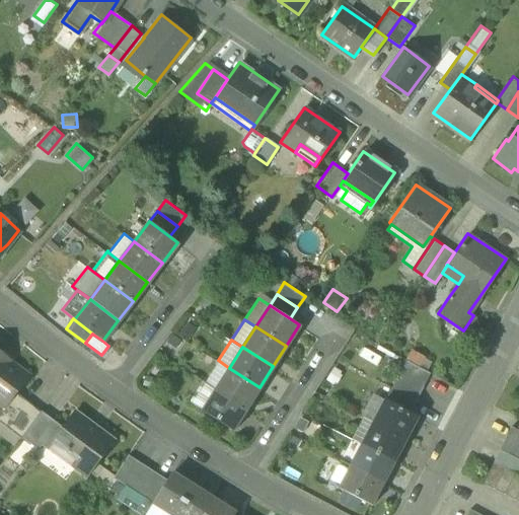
[(426,356),(411,348),(405,359),(420,366),(426,356)]
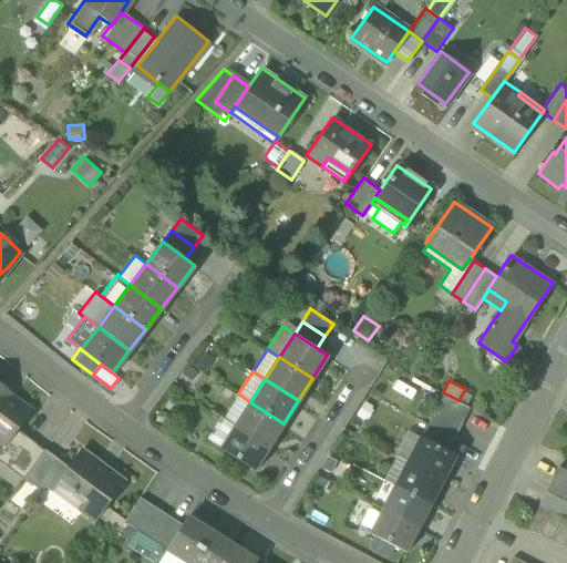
[(0,441),(4,444),(7,447),(18,432),(33,411),(12,396),(14,392),(0,381),(0,441)]
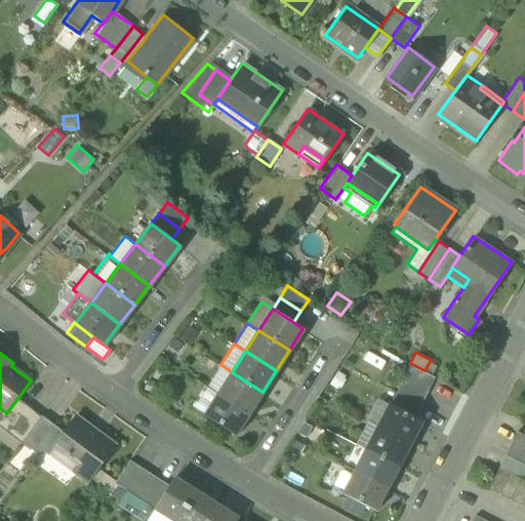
[(410,363),(403,377),(429,390),(435,376),(410,363)]
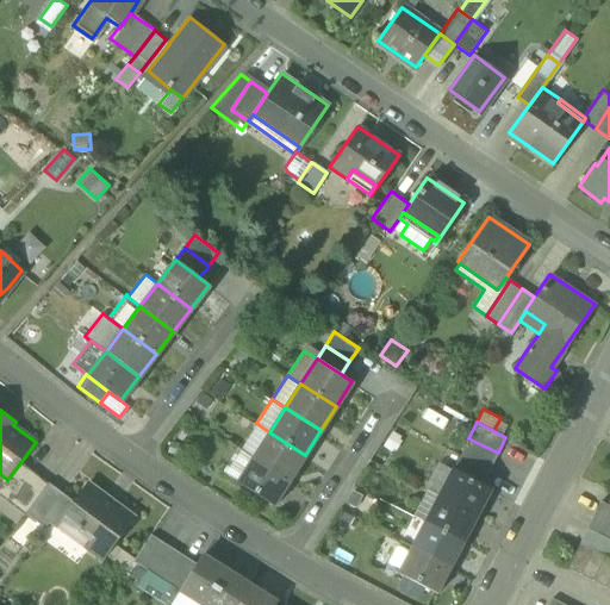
[(269,432),(256,423),(241,448),(254,456),(269,432)]
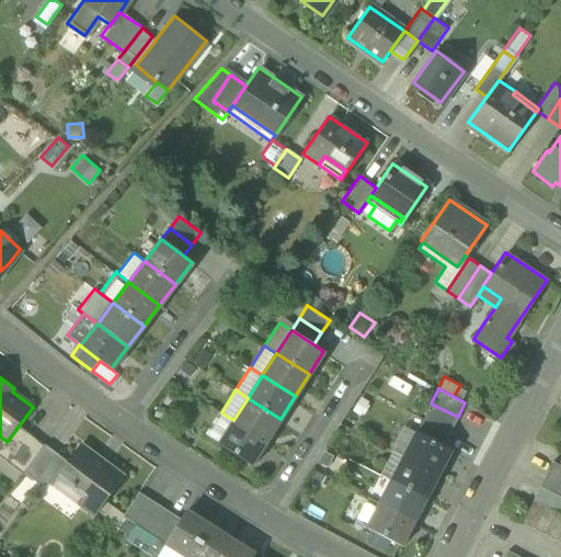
[(266,441),(281,419),(248,398),(233,420),(266,441)]
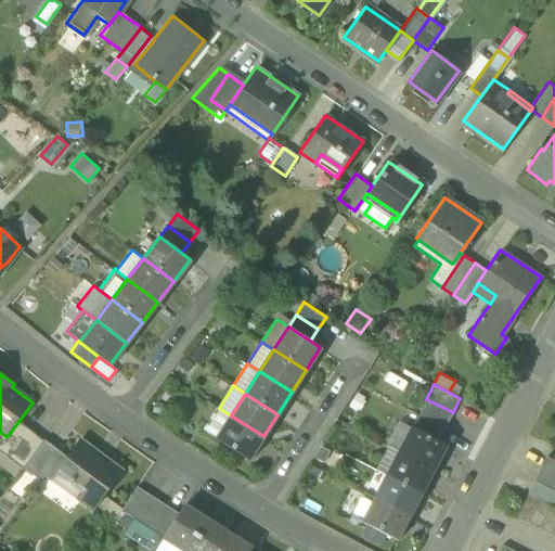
[(446,426),(453,412),(426,399),(420,413),(446,426)]
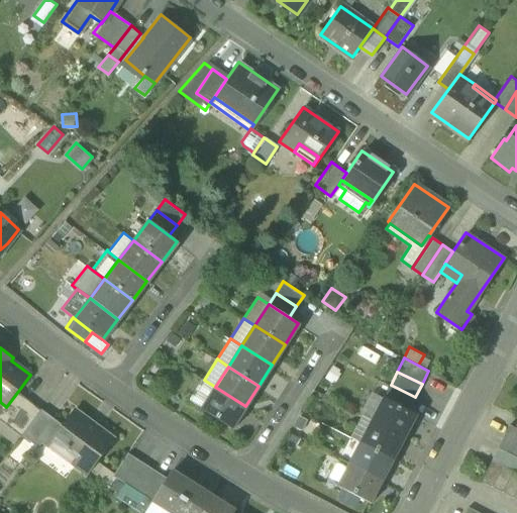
[(202,408),(215,387),(204,380),(202,378),(188,400),(202,408)]
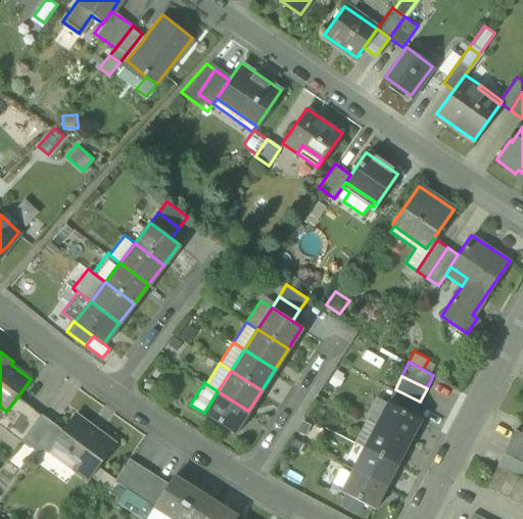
[(413,415),(420,402),(395,389),(388,402),(413,415)]
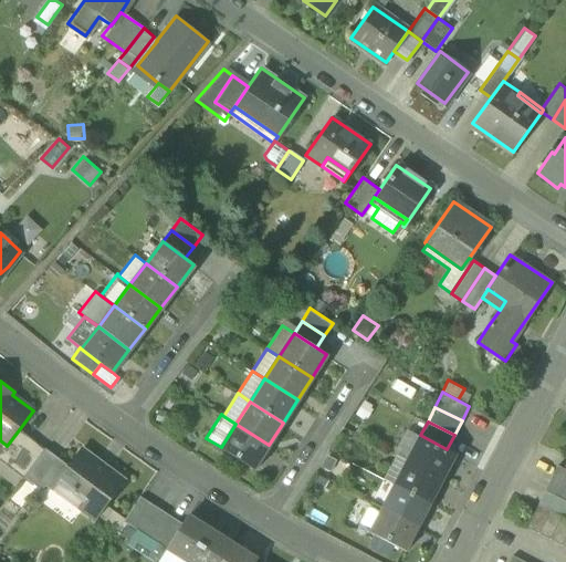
[(253,468),(269,445),(236,424),(221,447),(253,468)]
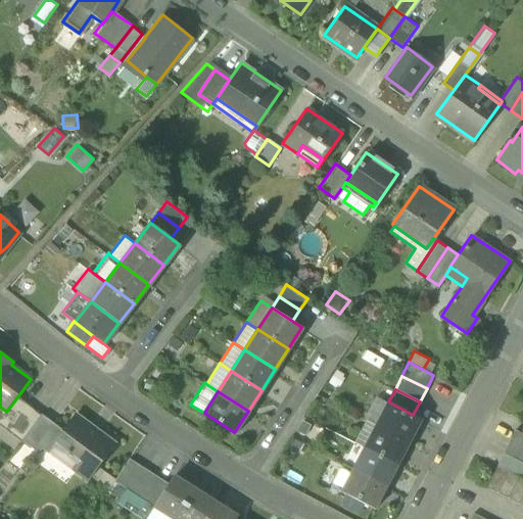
[(376,425),(388,402),(375,394),(363,418),(366,419),(376,425)]
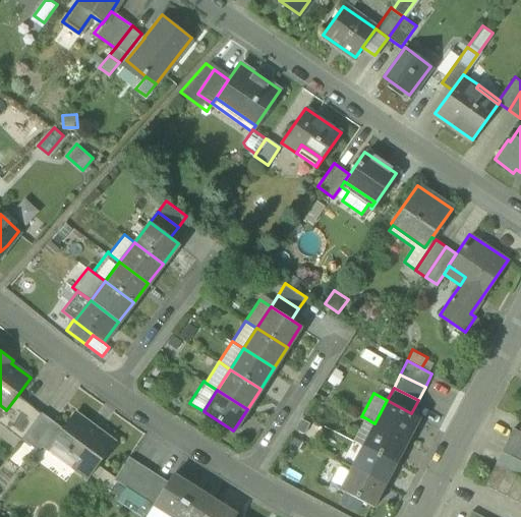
[(0,422),(21,439),(22,438),(39,414),(16,397),(6,410),(4,408),(0,413),(0,422)]
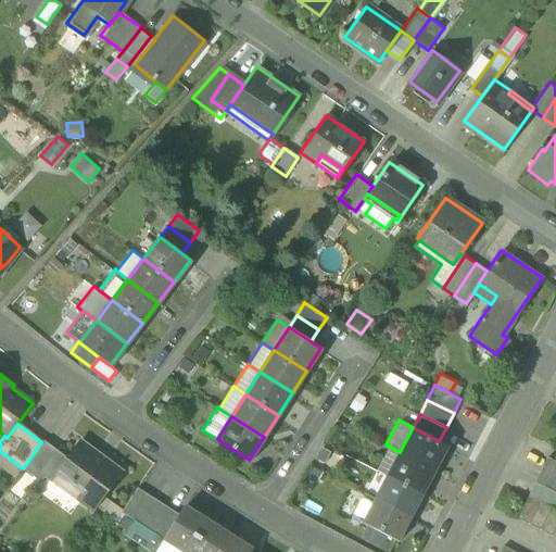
[(413,427),(400,452),(433,469),(445,444),(439,441),(413,427)]
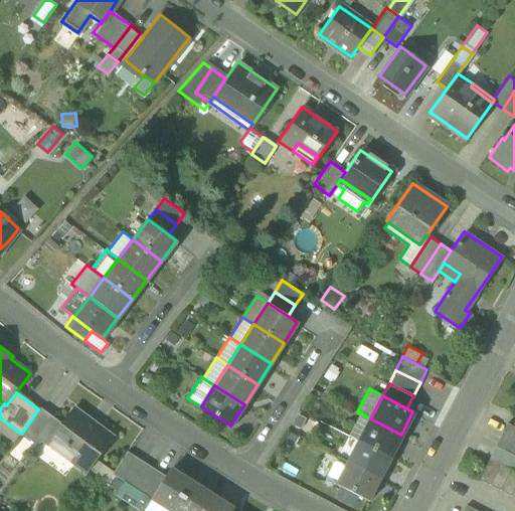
[(40,406),(38,409),(22,433),(38,445),(42,439),(37,436),(52,415),(40,406)]
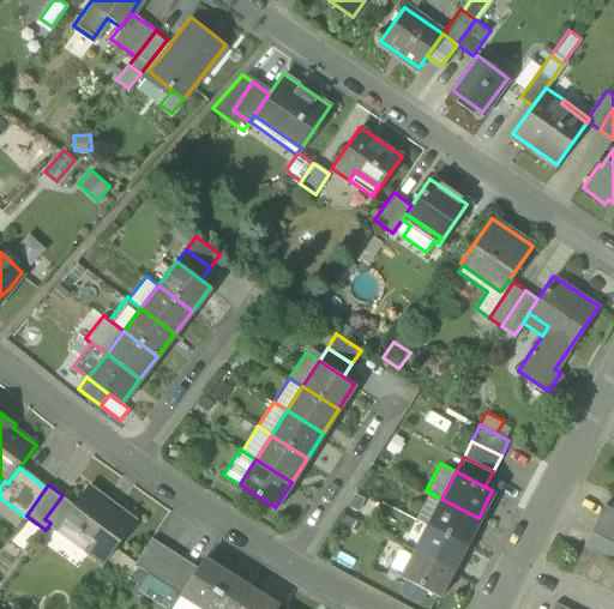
[(86,549),(104,561),(136,518),(89,484),(76,505),(62,495),(44,519),(50,523),(74,541),(79,534),(91,542),(86,549)]
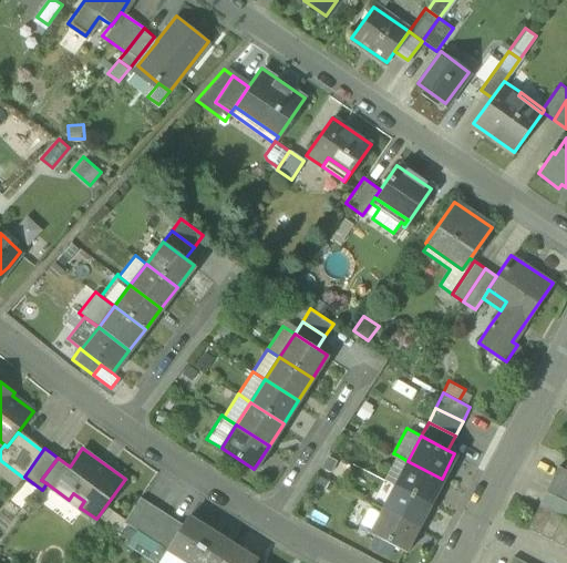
[(383,478),(395,484),(408,461),(397,454),(383,478)]
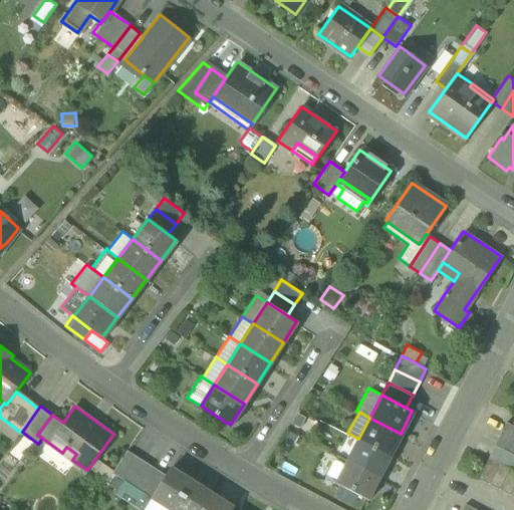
[(390,455),(401,434),(369,418),(358,439),(390,455)]
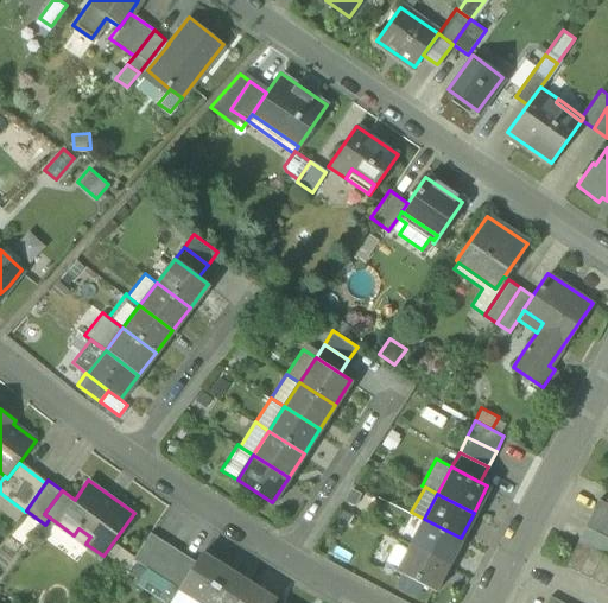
[(607,506),(596,501),(584,525),(607,537),(607,506)]
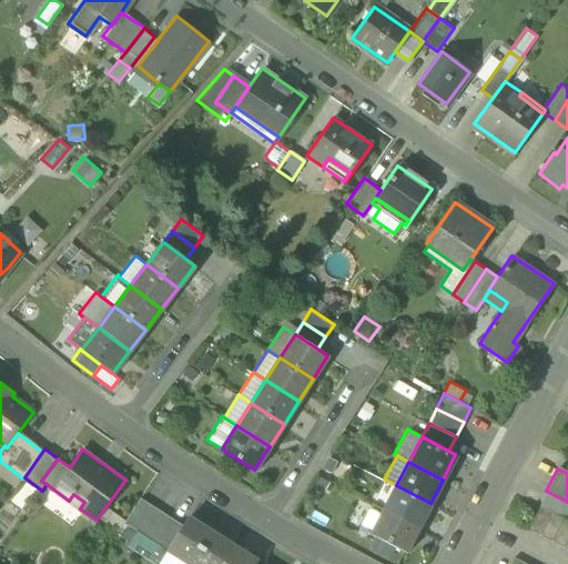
[(418,526),(430,503),(396,485),(384,509),(418,526)]
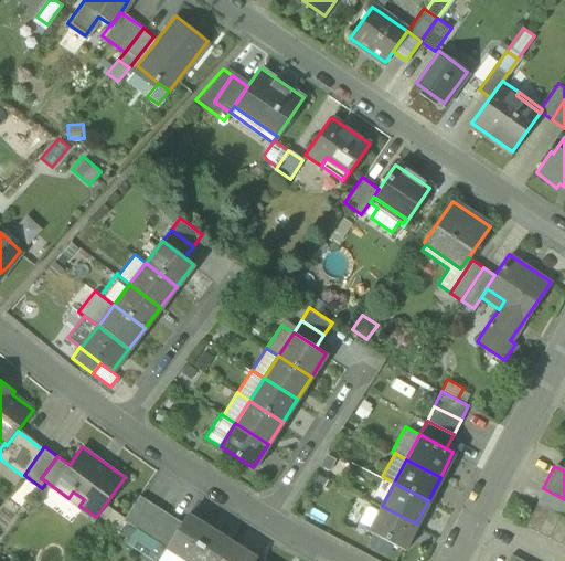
[(560,512),(564,501),(564,499),(543,488),(536,501),(548,507),(560,512)]
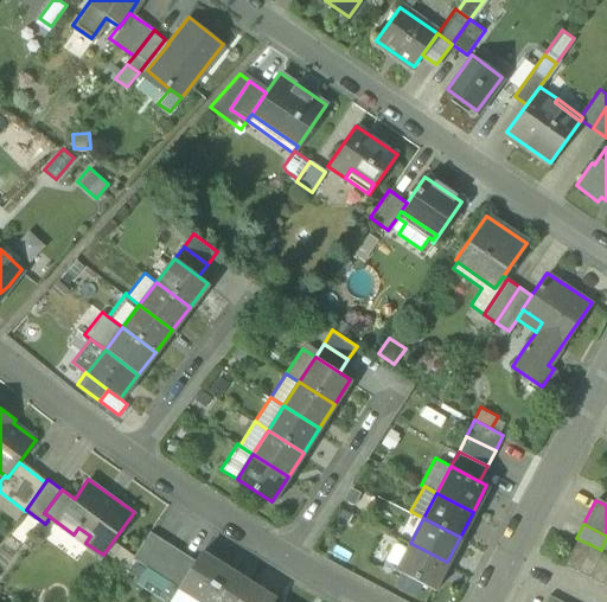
[(78,527),(74,535),(85,543),(90,536),(78,527)]
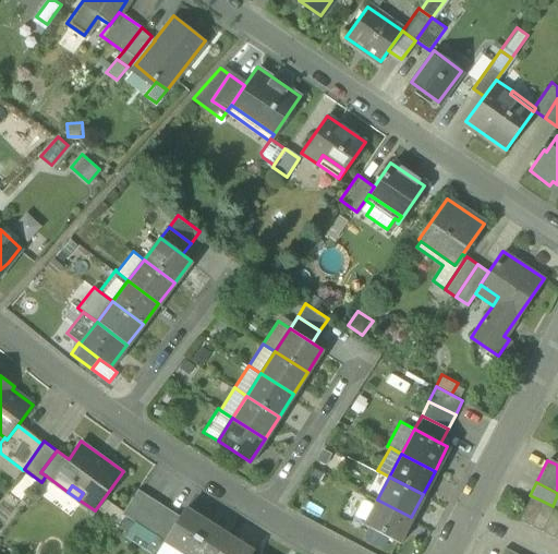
[(122,513),(136,521),(152,498),(137,490),(122,513)]
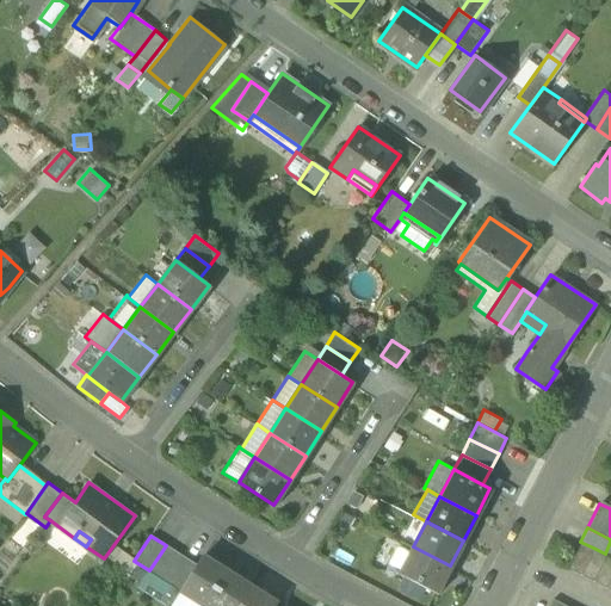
[(593,548),(580,542),(569,564),(581,572),(593,548)]
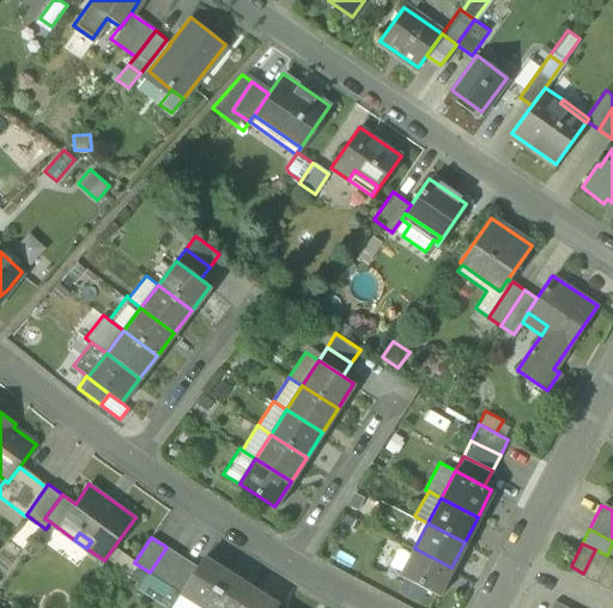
[(182,557),(167,547),(150,572),(165,582),(182,557)]
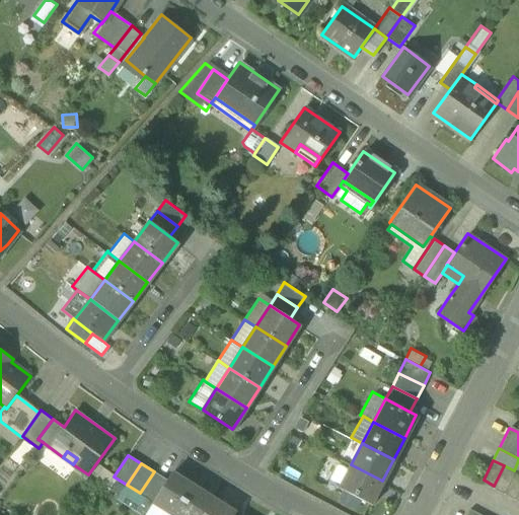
[(341,484),(348,469),(337,463),(329,477),(341,484)]
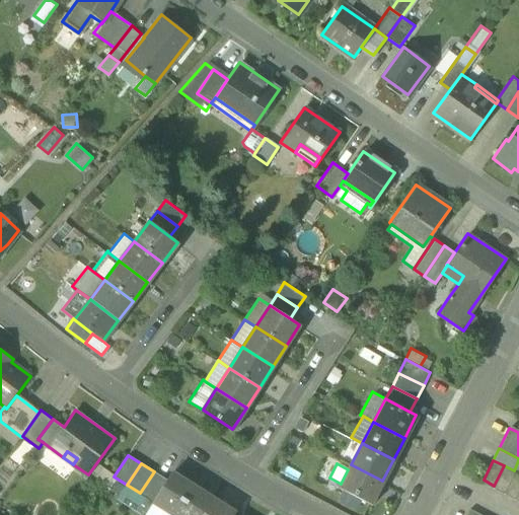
[(370,503),(382,481),(351,464),(348,469),(341,484),(339,487),(342,489),(360,498),(370,503)]
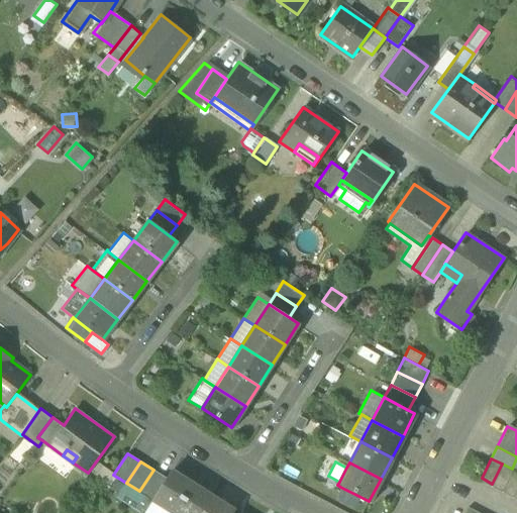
[(512,469),(502,464),(492,484),(503,489),(513,470),(512,469)]
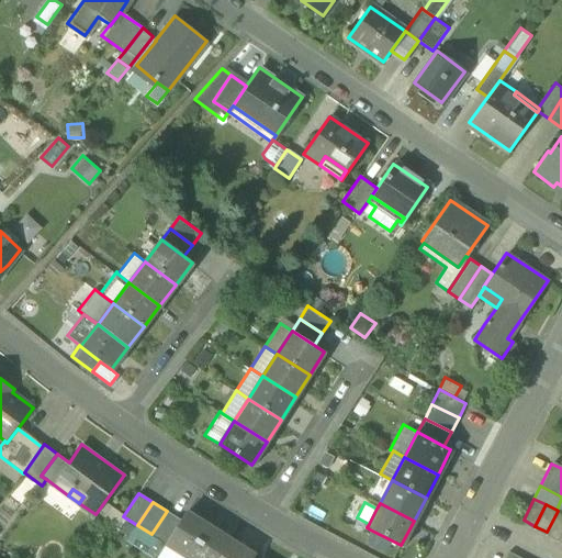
[(166,543),(189,557),(210,525),(187,510),(180,520),(166,543)]
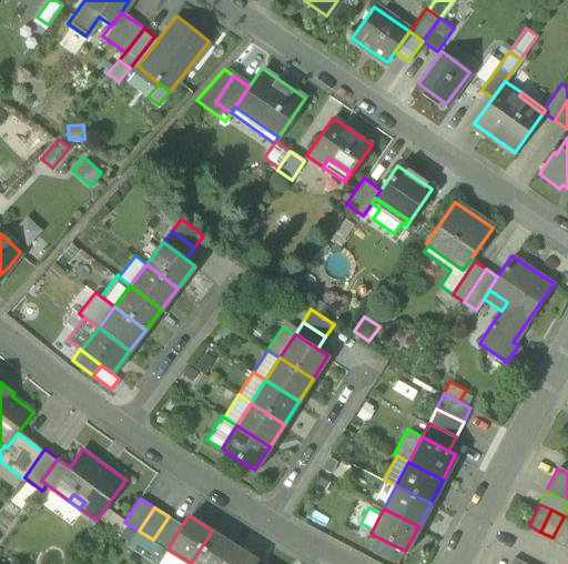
[(182,525),(169,516),(153,540),(168,549),(182,525)]
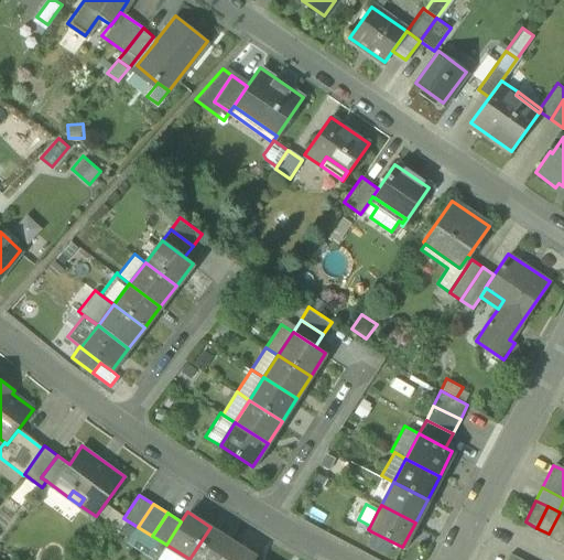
[(563,531),(563,514),(560,513),(549,534),(561,539),(563,531)]
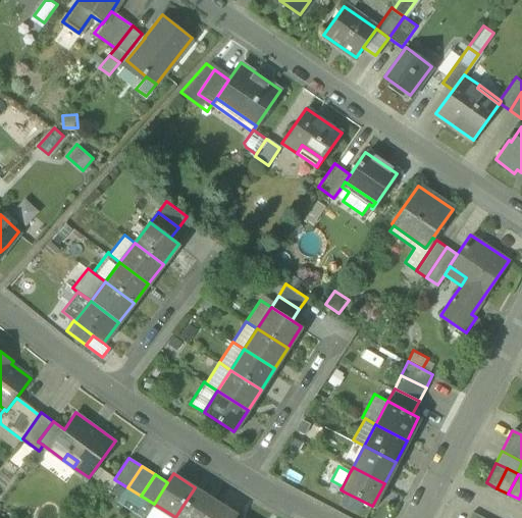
[(204,517),(215,501),(195,487),(175,517),(204,517)]
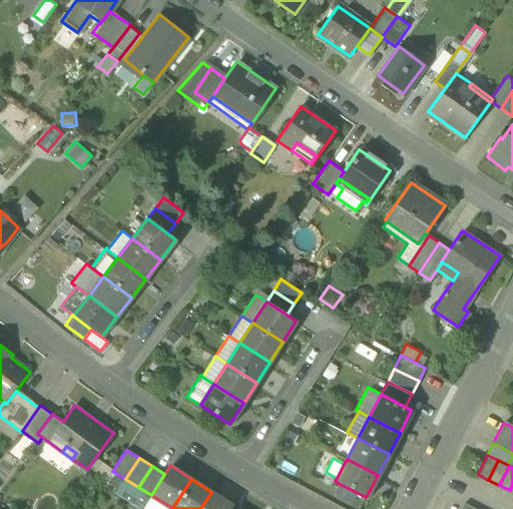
[(356,492),(338,483),(332,494),(350,504),(356,492)]
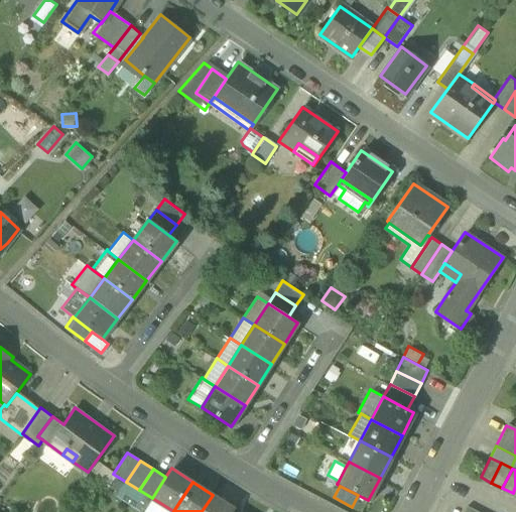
[(231,511),(234,508),(213,495),(202,511),(231,511)]
